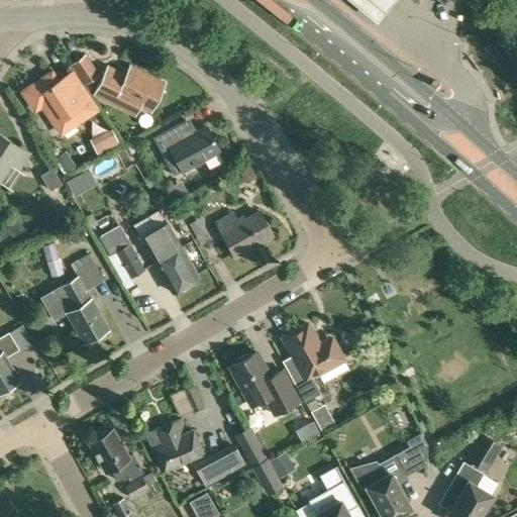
[(389,0),(355,0),(377,16),(389,0)]
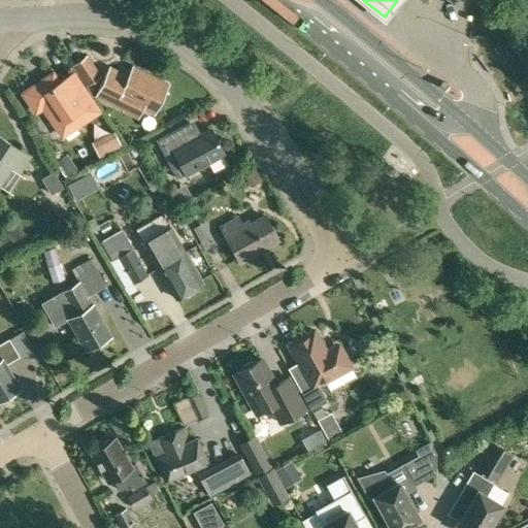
[(88,86),(101,76),(87,55),(73,64),(88,86)]
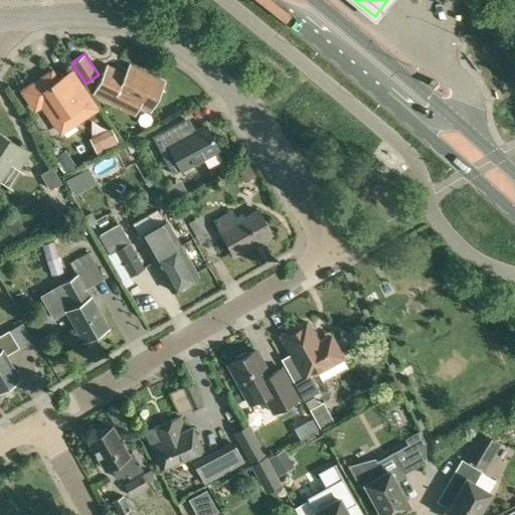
[(164,81),(129,65),(125,75),(107,66),(94,92),(112,101),(136,113),(139,107),(149,112),(153,105),(159,106),(165,93),(161,89),(164,81)]
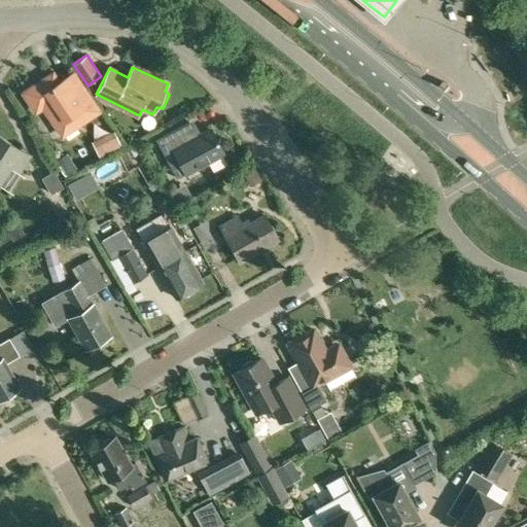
[(100,111),(74,73),(54,86),(49,81),(48,80),(47,79),(46,79),(44,79),(43,79),(42,79),(41,80),(23,93),(36,112),(43,108),(62,137),(100,111)]
